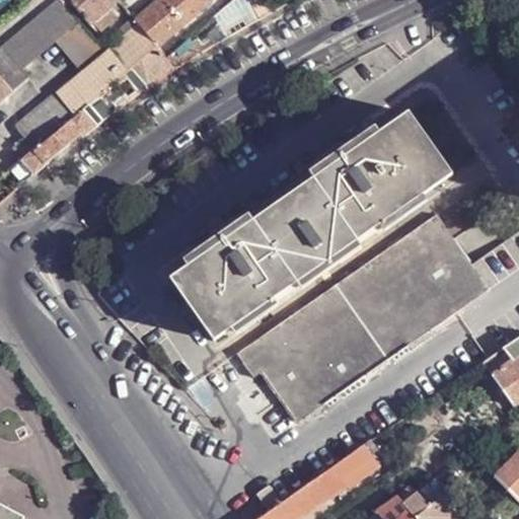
[(66,30),(76,22),(58,0),(56,0),(48,7),(66,30)]
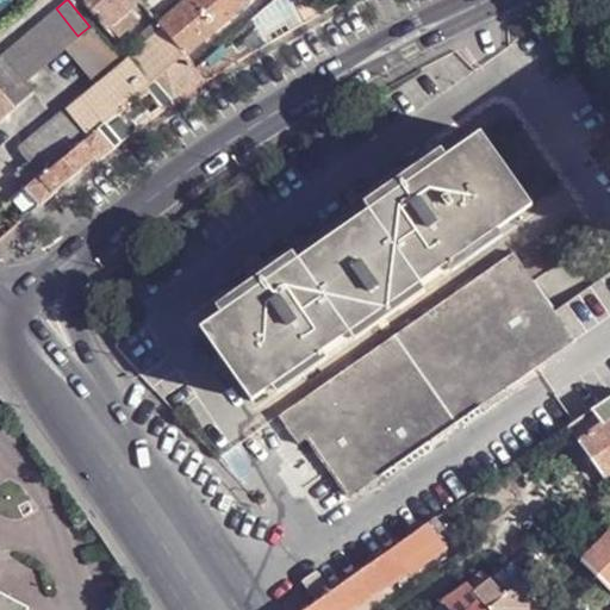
[(81,0),(106,27),(112,24),(139,0),(138,0),(81,0)]
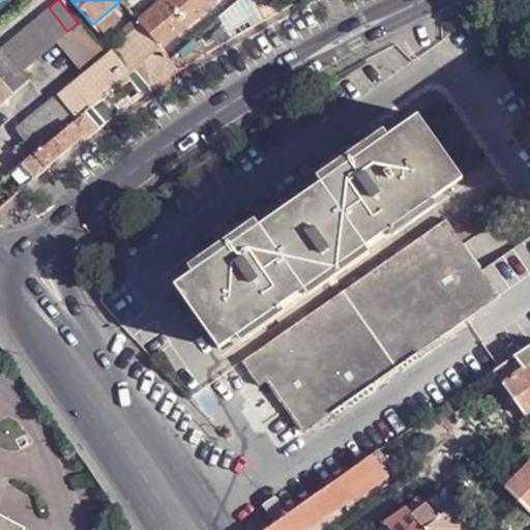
[(162,0),(138,20),(143,24),(152,35),(194,0),(162,0)]
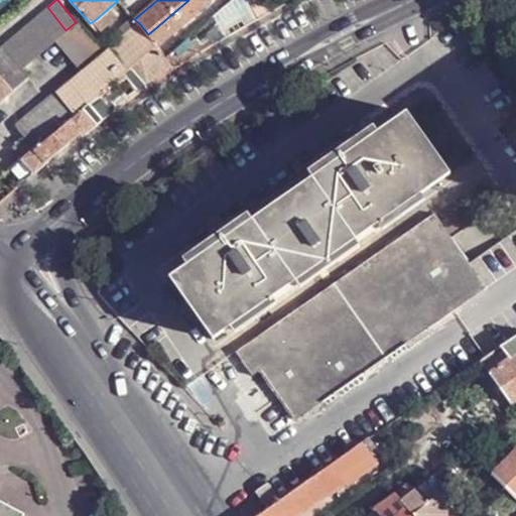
[(188,0),(148,34),(157,44),(158,45),(163,51),(216,6),(210,0),(188,0)]
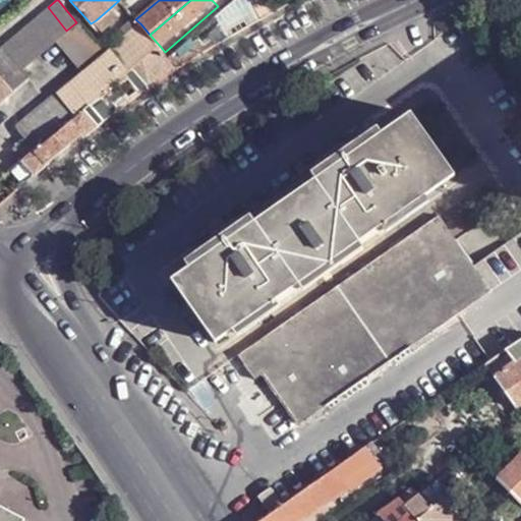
[(247,0),(256,16),(271,13),(265,0),(247,0)]
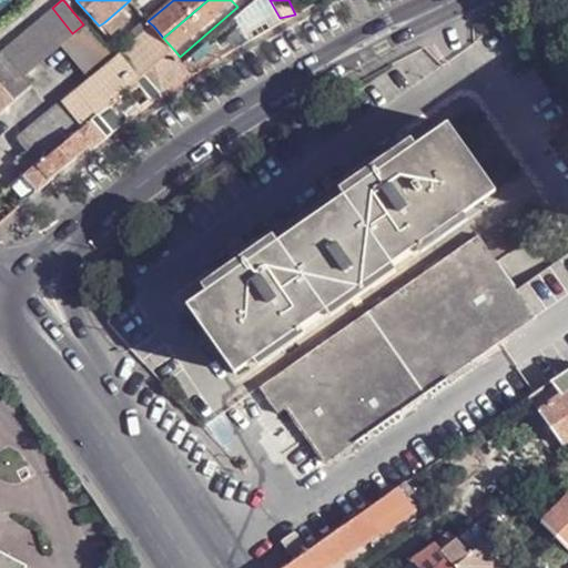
[(143,3),(138,8),(142,13),(148,9),(143,3)]
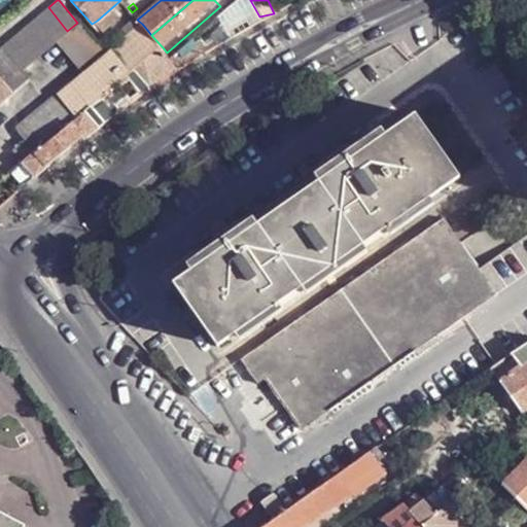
[(48,7),(0,47),(0,78),(11,92),(28,76),(22,69),(54,41),(67,31),(48,7)]
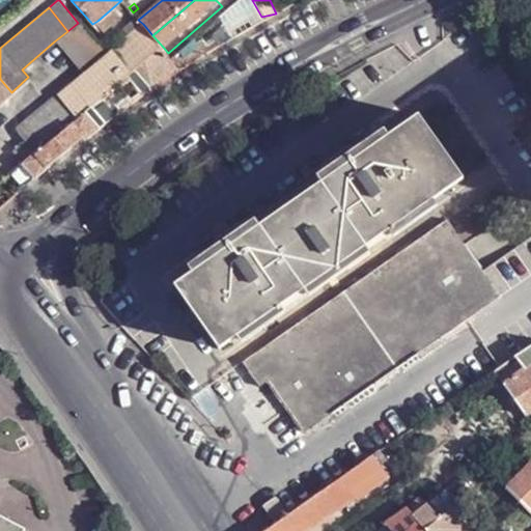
[(101,45),(81,21),(79,23),(78,23),(67,31),(54,42),(82,74),(105,54),(113,48),(106,39),(101,45)]
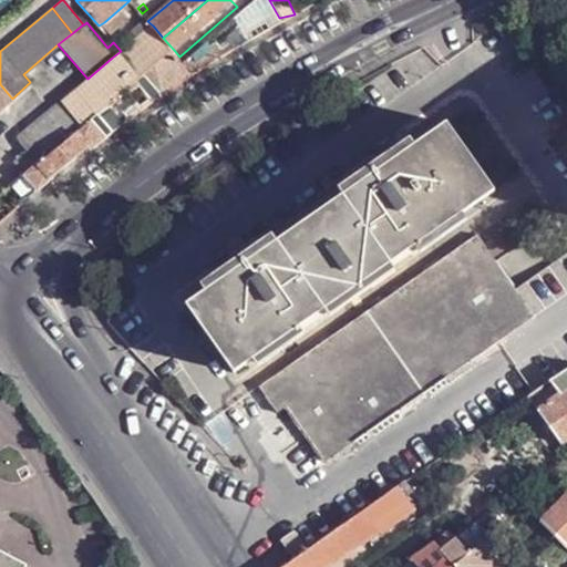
[(163,57),(143,33),(121,51),(112,58),(88,79),(85,82),(17,141),(26,152),(16,160),(26,171),(41,160),(75,132),(86,121),(92,116),(99,112),(105,106),(144,71),(163,57)]
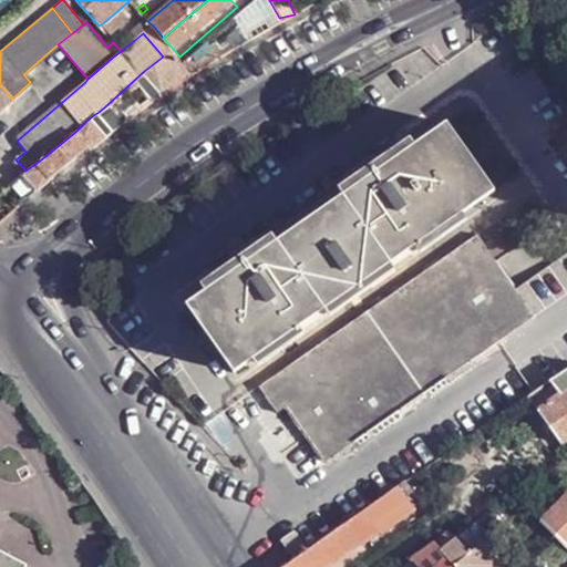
[(163,57),(144,71),(155,85),(183,62),(174,50),(173,49),(163,57)]
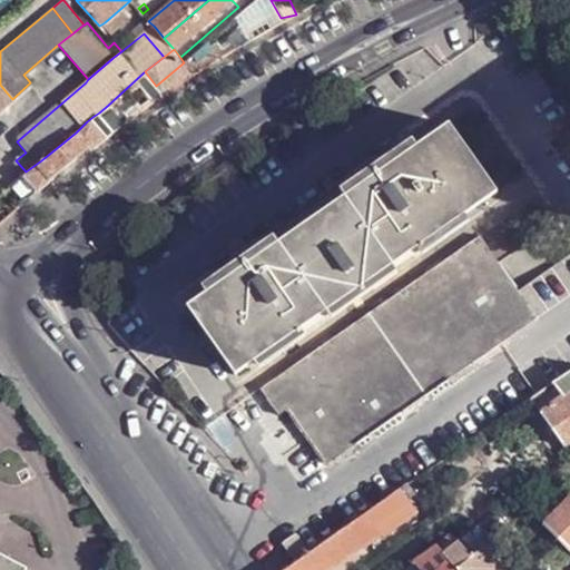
[(12,99),(0,85),(0,110),(3,108),(12,99)]
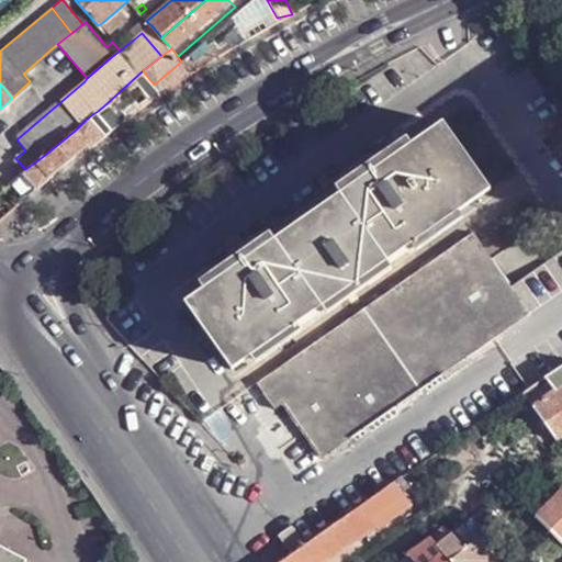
[(98,111),(91,115),(108,134),(113,127),(98,111)]
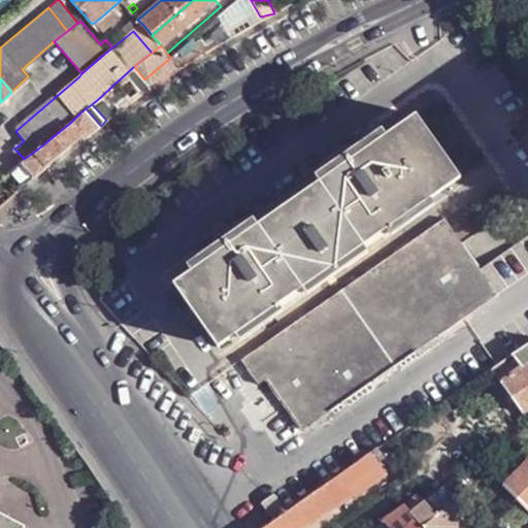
[(24,159),(24,161),(36,175),(50,164),(83,136),(85,133),(89,137),(101,126),(86,108),(80,112),(70,123),(38,149),(24,159)]
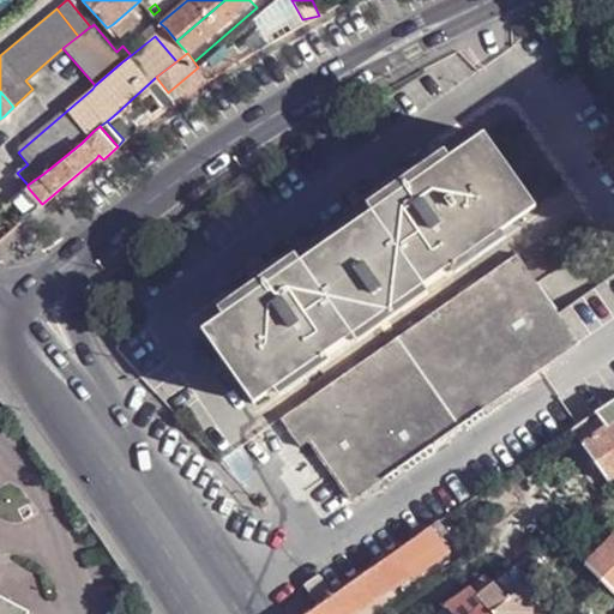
[(485,134),(439,167),(435,163),(417,176),(405,185),(404,184),(391,193),(395,198),(372,212),(369,209),(298,260),(300,263),(277,278),(276,275),(262,284),(264,288),(224,315),(226,318),(205,332),(227,365),(254,404),(277,389),(280,393),(381,323),(384,325),(396,315),(393,313),(492,246),(489,241),(536,210),(485,134)]
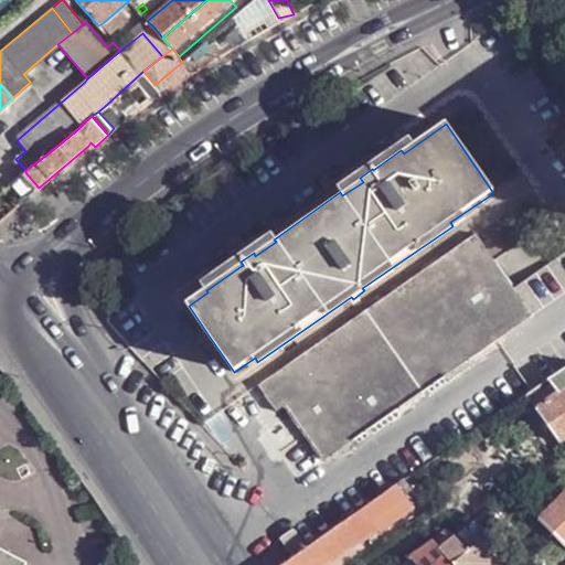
[(24,173),(13,182),(24,194),(35,184),(25,172),(24,173)]
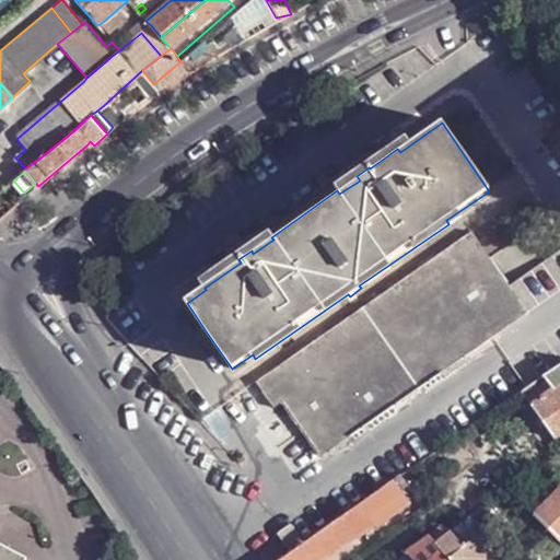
[(529,313),(475,229),(257,383),(275,409),(284,401),(323,458),(529,313)]
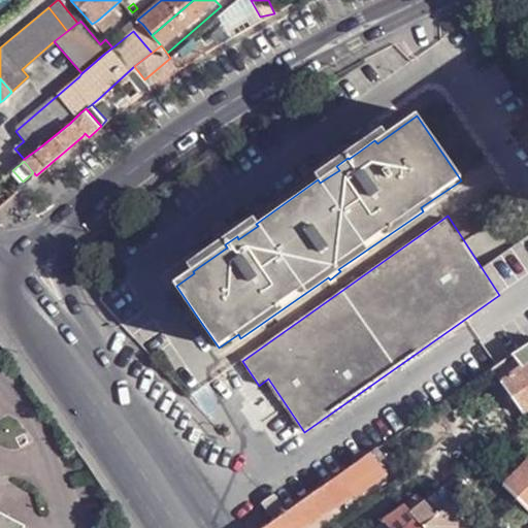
[(523,413),(527,408),(527,343),(516,353),(492,369),(523,413)]
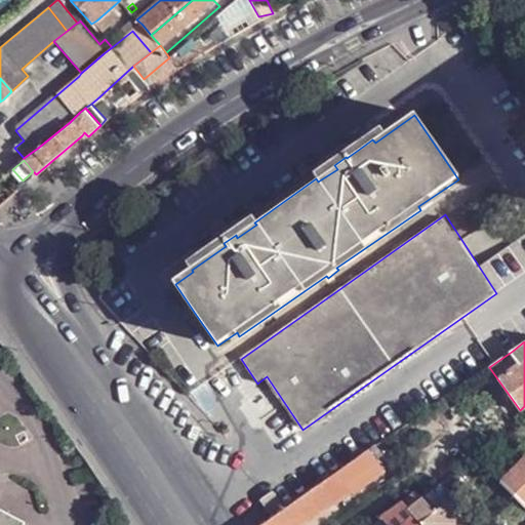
[(376,447),(369,451),(372,456),(379,451),(376,447)]
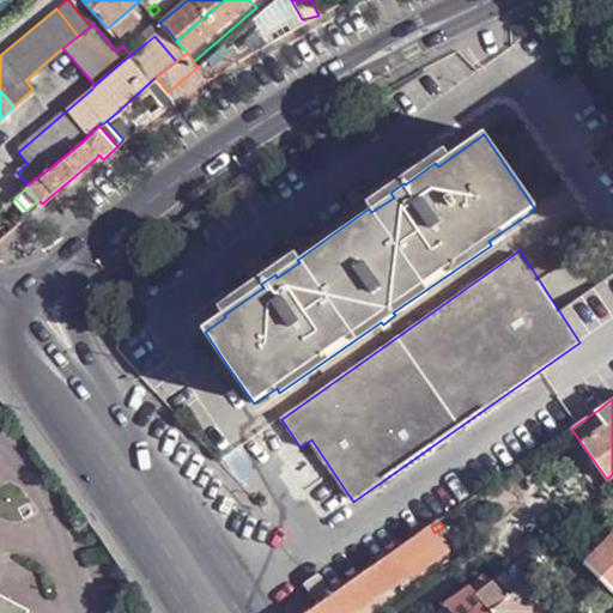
[(606,541),(612,533),(612,530),(605,522),(594,528),(606,541)]
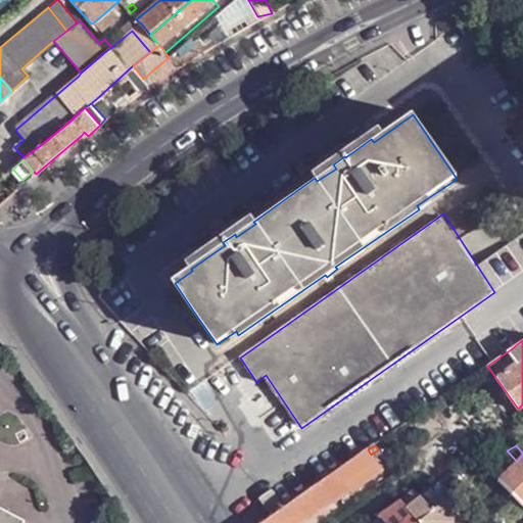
[(305,522),(330,506),(351,491),(352,492),(383,471),(371,455),(368,449),(289,505),(263,522),(305,522)]
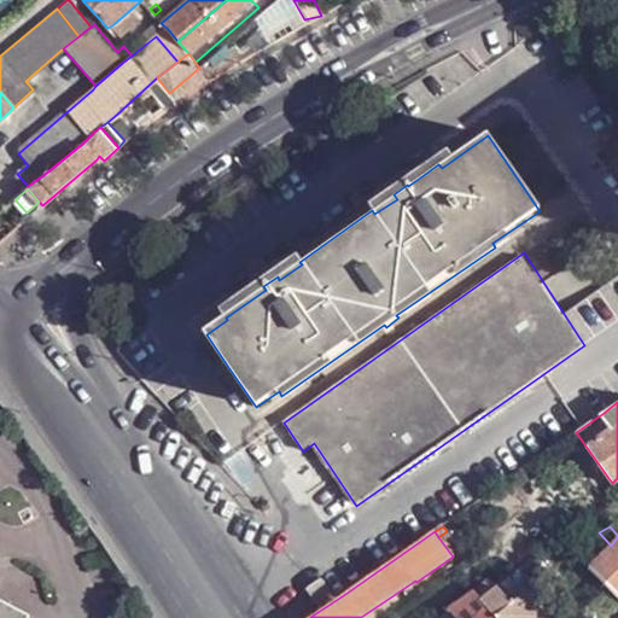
[(577,553),(588,565),(611,546),(599,532),(598,531),(578,551),(577,553)]
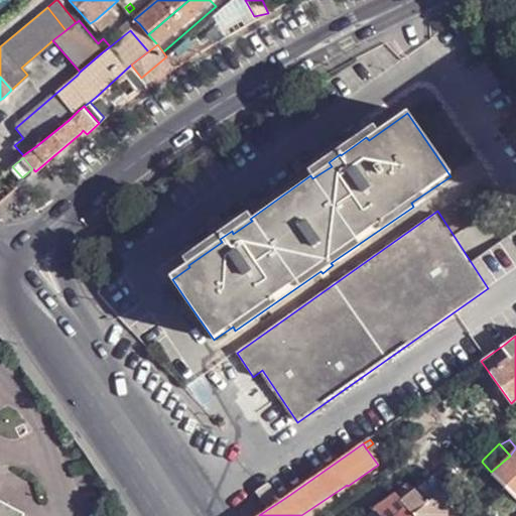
[(515,498),(515,448),(510,456),(491,472),(490,474),(515,498)]
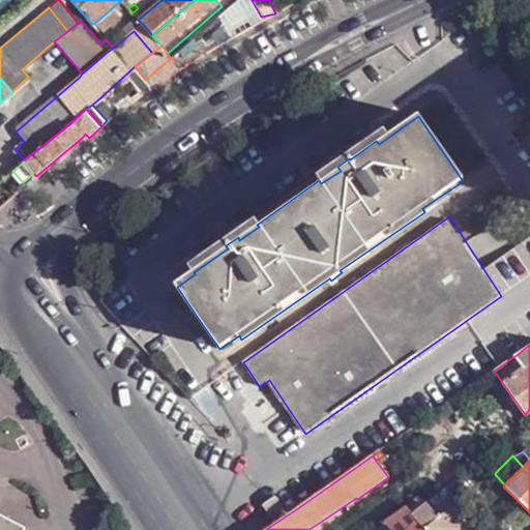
[(449,508),(461,501),(447,487),(436,495),(449,508)]
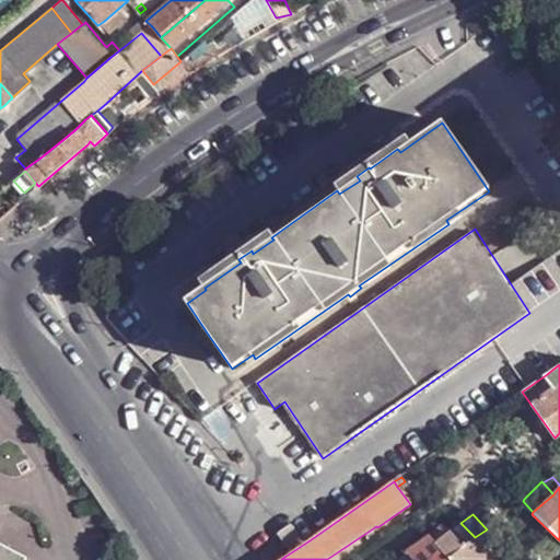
[(463,546),(475,537),(461,523),(450,531),(463,546)]
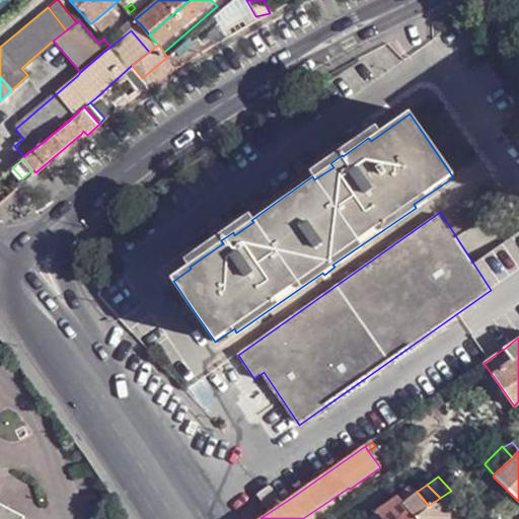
[(455,518),(458,517),(440,498),(429,506),(417,492),(415,493),(410,486),(397,496),(415,518),(455,518)]
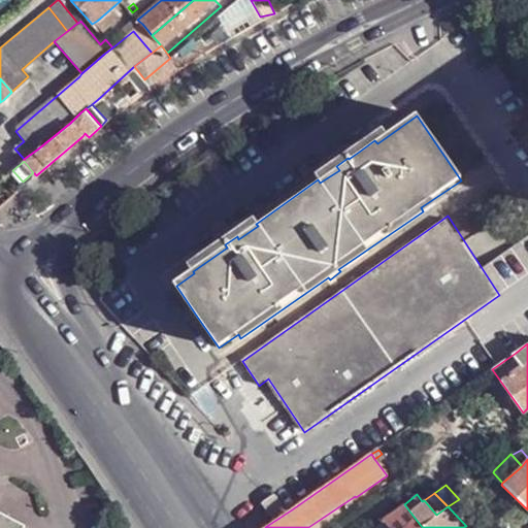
[(422,527),(404,504),(384,519),(390,527),(422,527)]
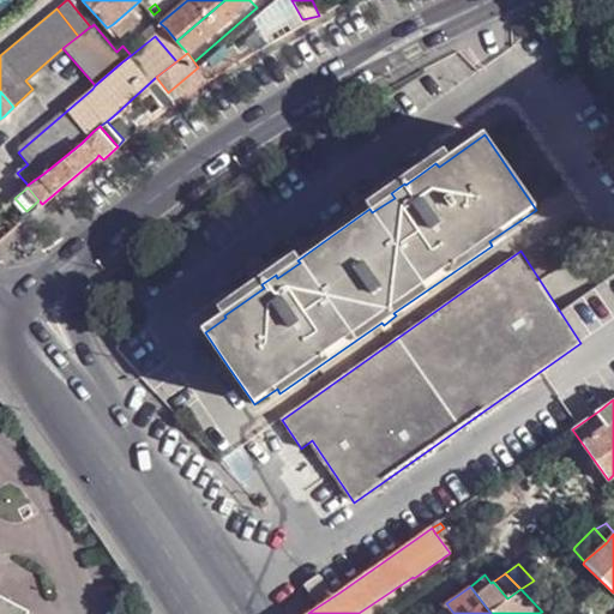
[(0,613),(22,613),(0,602),(0,613)]
